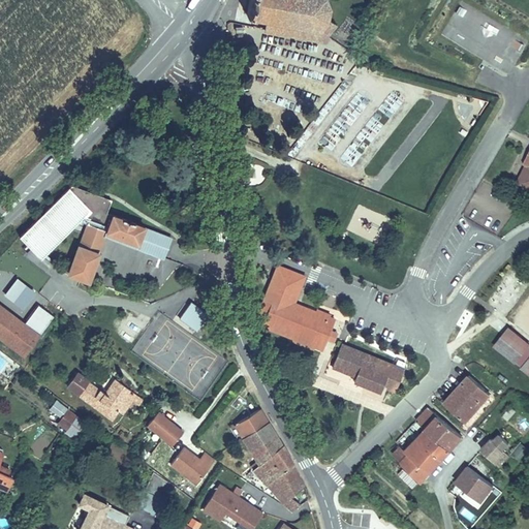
[(244,0),(242,16),(245,18),(260,21),(259,29),(315,39),(327,48),(331,43),(320,34),(330,23),(331,17),(331,8),(325,0),(244,0)]
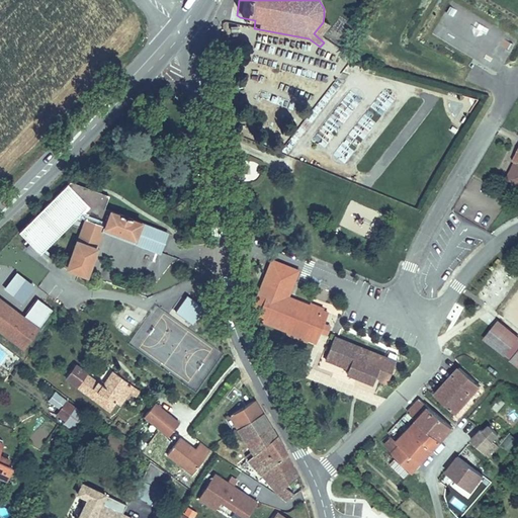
[(504,38),(500,45),(509,52),(513,46),(504,38)]
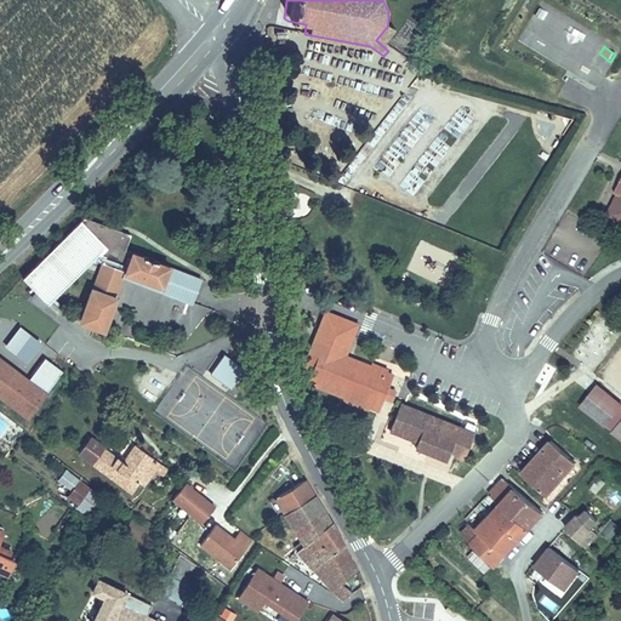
[(617,191),(608,211),(620,217),(620,175),(614,189),(617,191)]
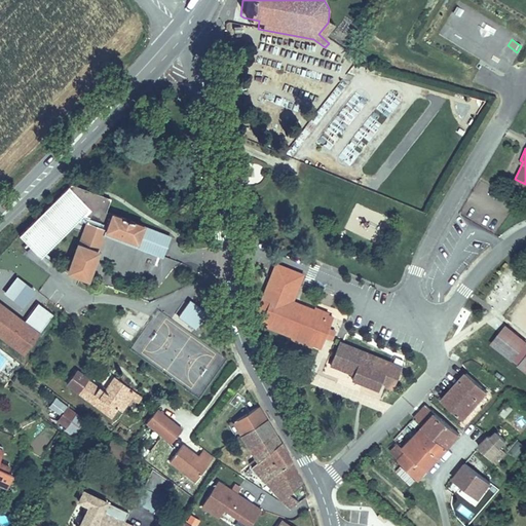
[(136,241),(143,224),(104,210),(109,196),(70,182),(20,235),(38,253),(85,202),(92,205),(89,212),(86,223),(136,241)]
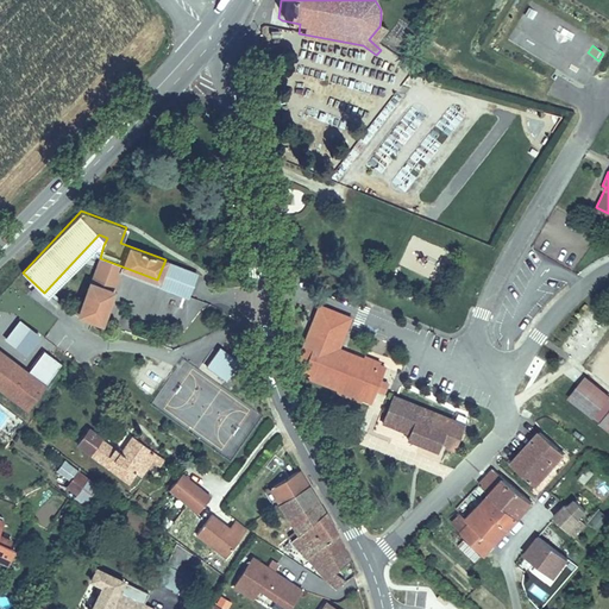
[(48,296),(98,244),(104,245),(107,238),(99,234),(44,293),(48,296)]
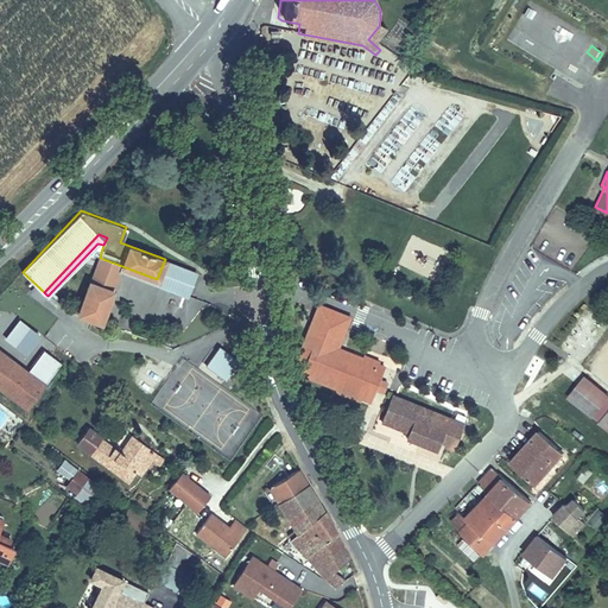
[(187,295),(195,270),(165,259),(157,279),(100,258),(90,284),(113,291),(121,270),(187,295)]
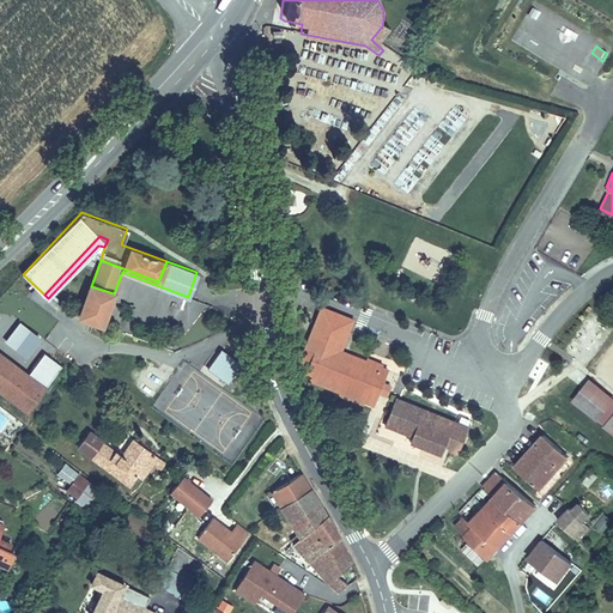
[(114,293),(91,286),(79,316),(102,325),(114,293)]
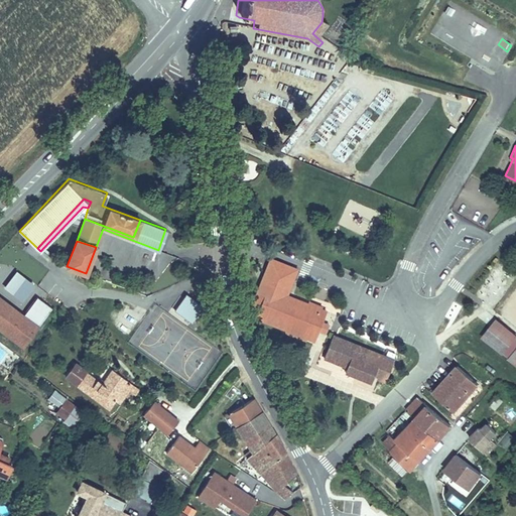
[(297,267),(269,256),(250,305),(259,309),(256,317),(283,328),(306,337),(313,340),(318,328),(321,318),(326,309),(319,307),(306,302),(286,294),(297,267)]
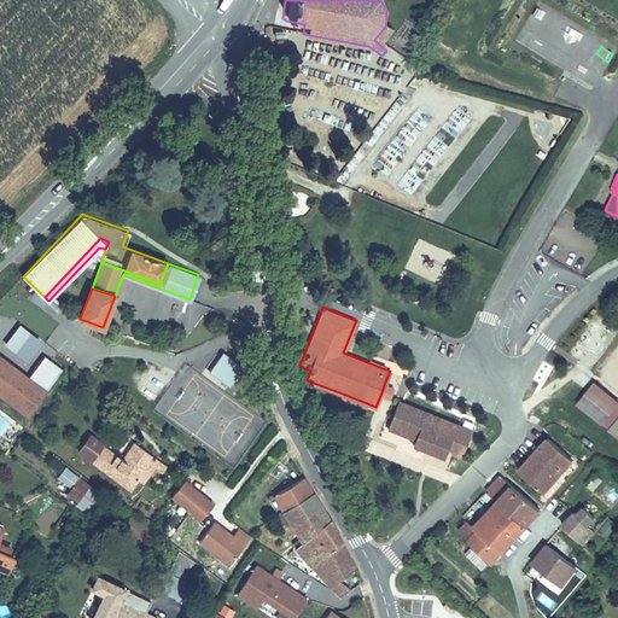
[(22,361),(36,343),(18,328),(4,348),(22,361)]
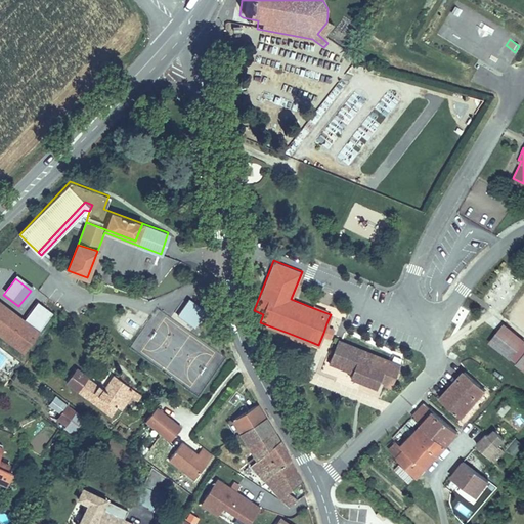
[(313,302),(311,307),(324,312),(326,307),(313,302)]
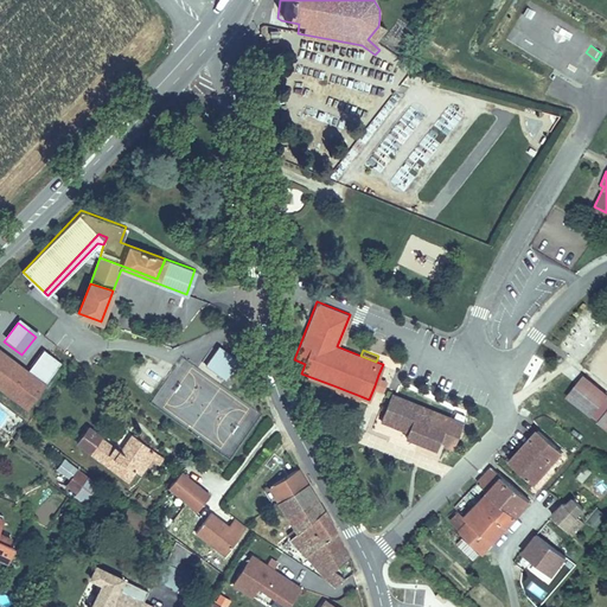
[(0,390),(24,409),(58,365),(40,352),(24,374),(0,355),(0,390)]
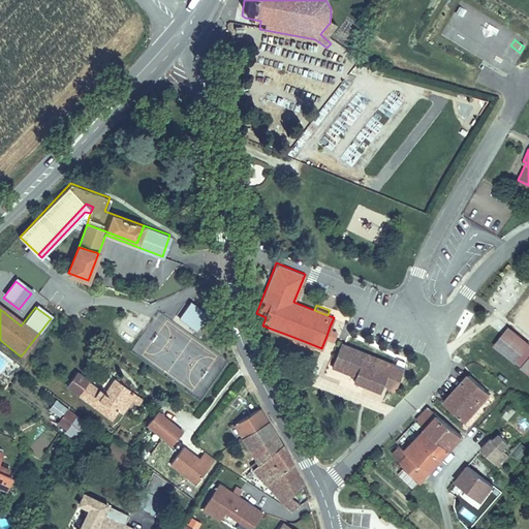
[(336,330),(330,327),(327,336),(333,338),(336,330)]
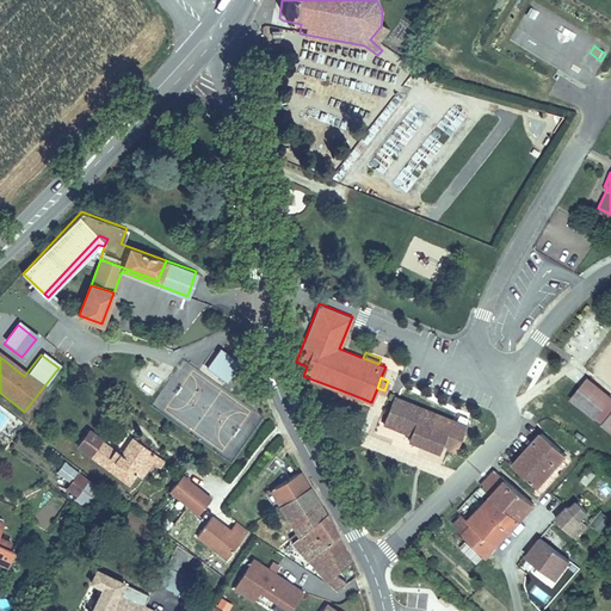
[(610,396),(587,377),(572,396),(610,429),(610,396)]
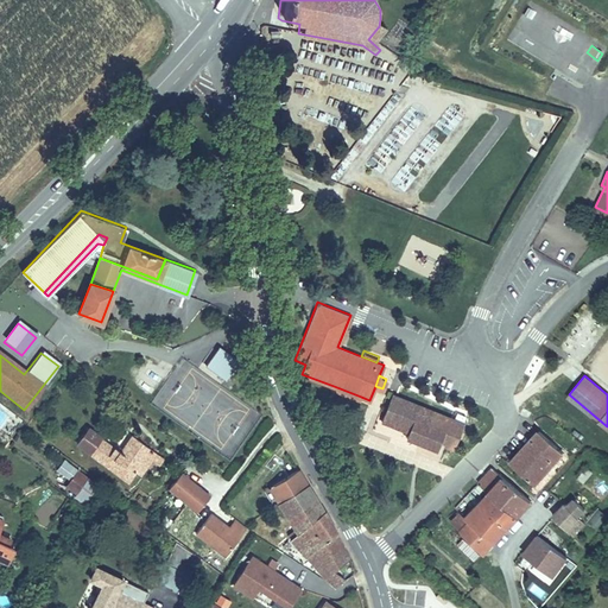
[(361,397),(334,386),(333,391),(359,400),(361,397)]
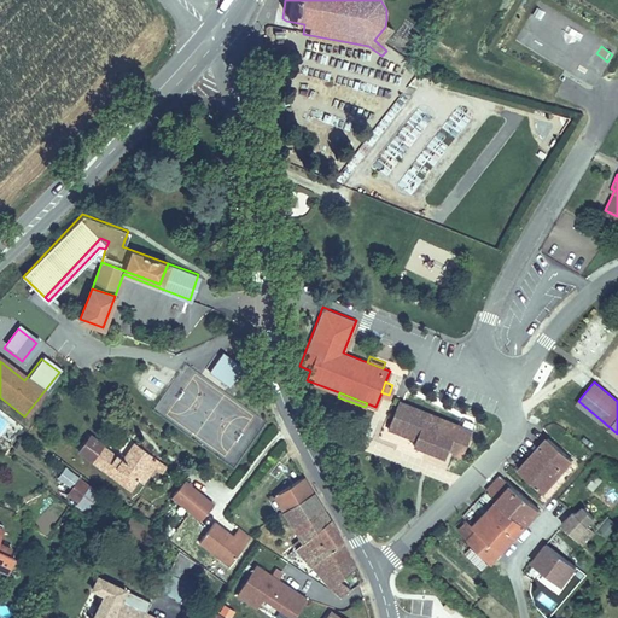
[(473,429),(400,398),(389,425),(417,436),(414,442),(447,455),(450,447),(455,448),(455,449),(464,453),(473,429)]
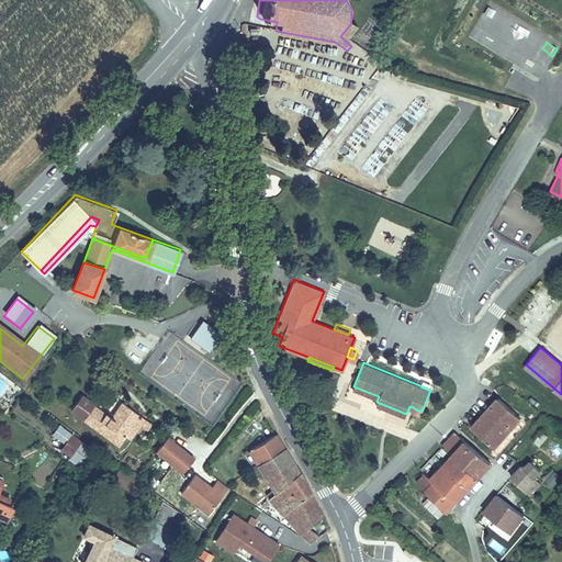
[(94,404),(81,394),(70,409),(116,447),(124,437),(128,440),(138,427),(144,420),(122,404),(111,418),(107,414),(103,419),(90,409),(94,404)]
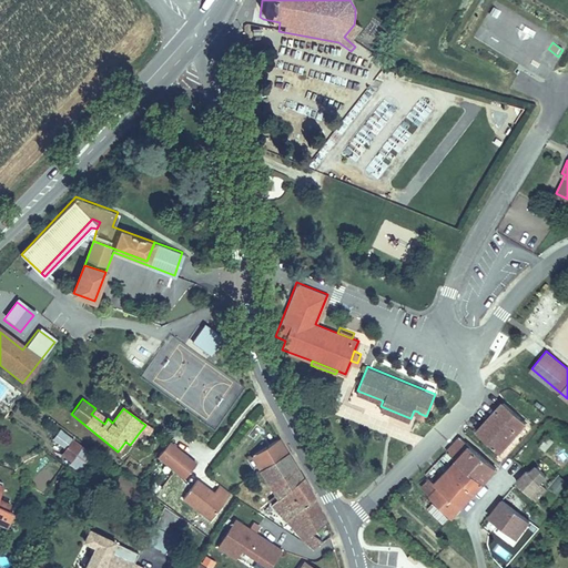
[(526,423),(503,403),(475,433),(499,453),(526,423)]
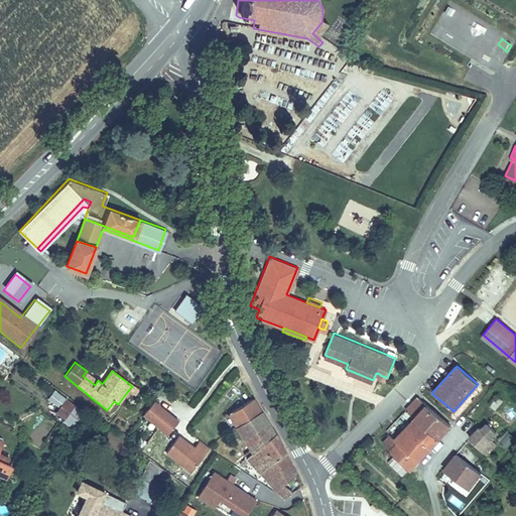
[(98,380),(87,371),(83,376),(95,385),(98,380)]
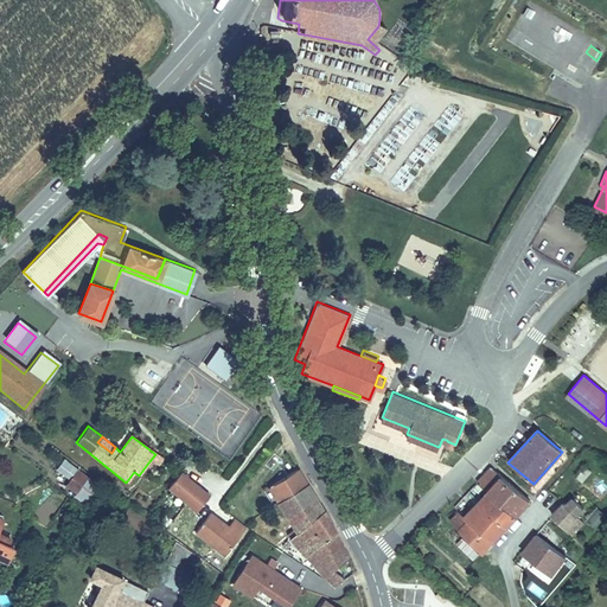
[(163,460),(155,454),(149,461),(157,467),(163,460)]
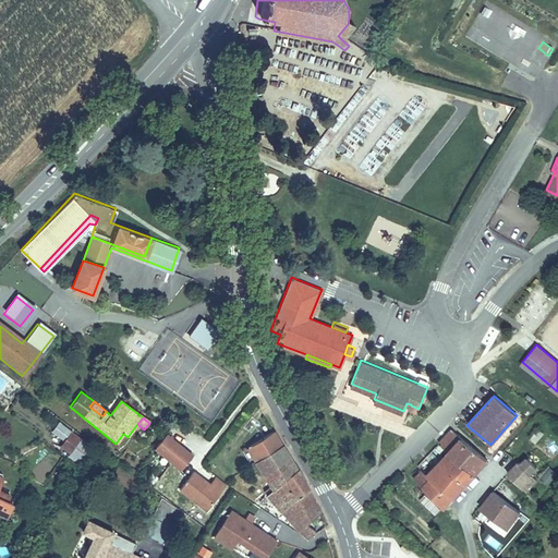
[(536,424),(534,426),(542,433),(544,431),(536,424)]
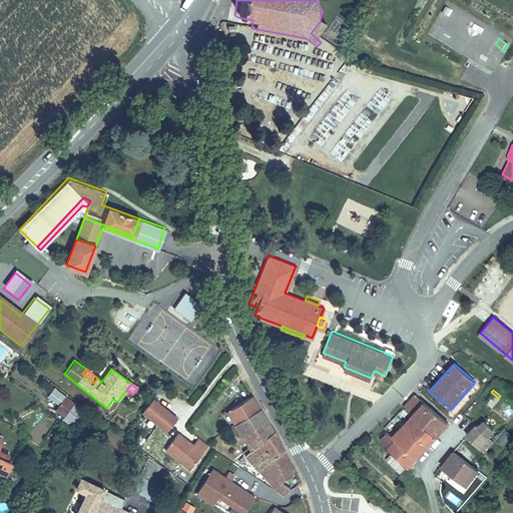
[(403,408),(411,417),(435,438),(447,424),(415,396),(403,408)]
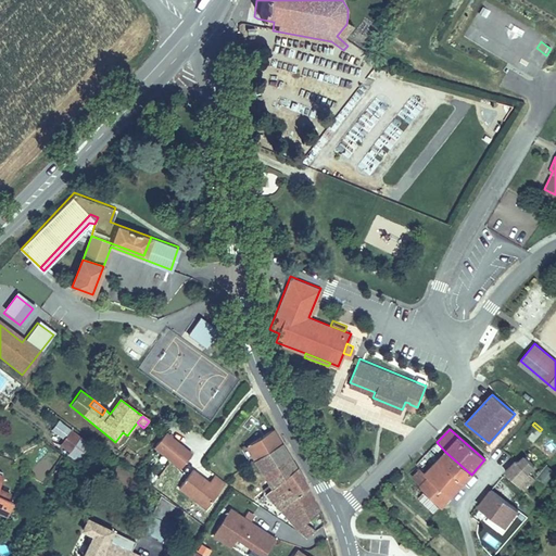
[(79,441),(71,433),(60,446),(68,454),(79,441)]
